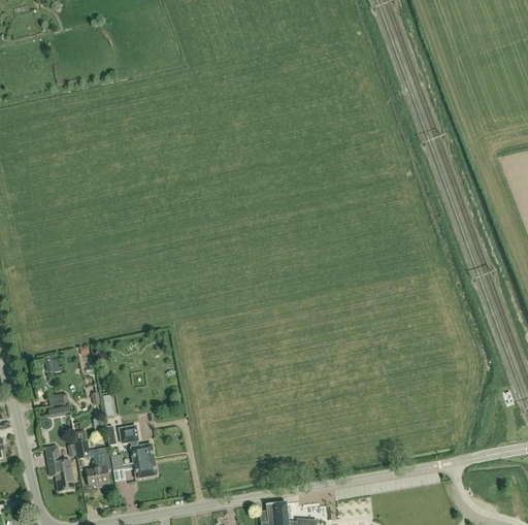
[(51,356),(44,357),(47,369),(53,368),(51,356)]
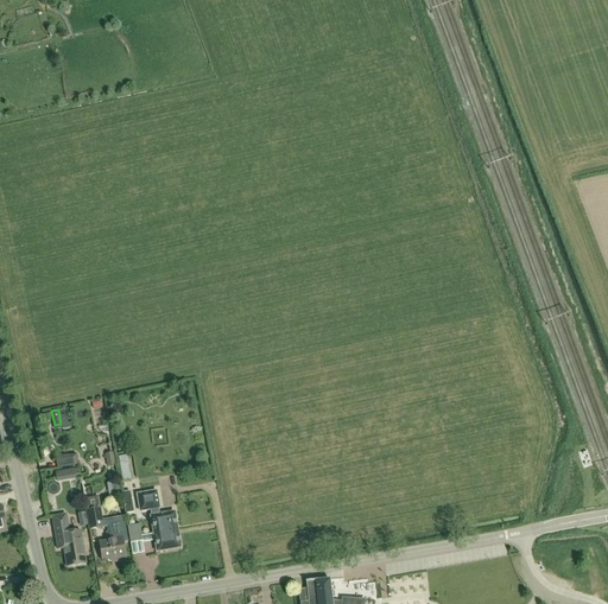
[(57,453),(59,466),(80,463),(78,450),(57,453)]
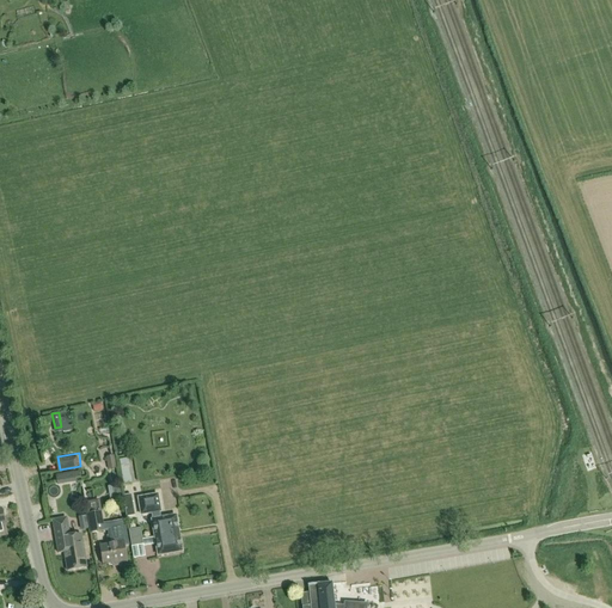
[(109,467),(117,466),(115,453),(106,454),(109,467)]
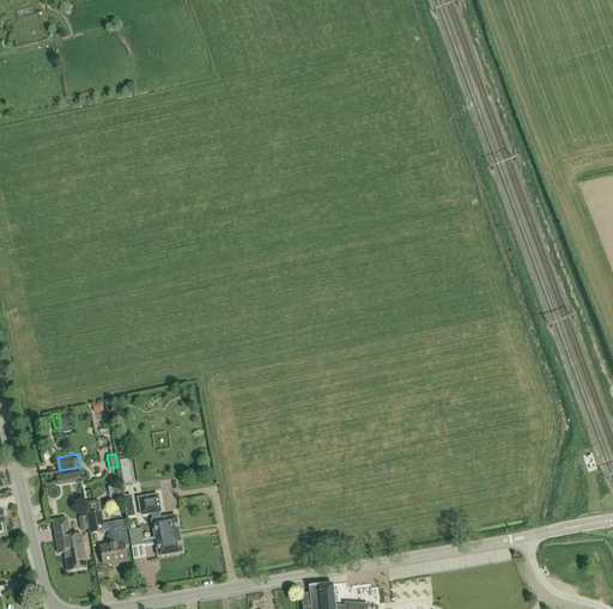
[(58,480),(78,476),(77,469),(56,473),(58,480)]
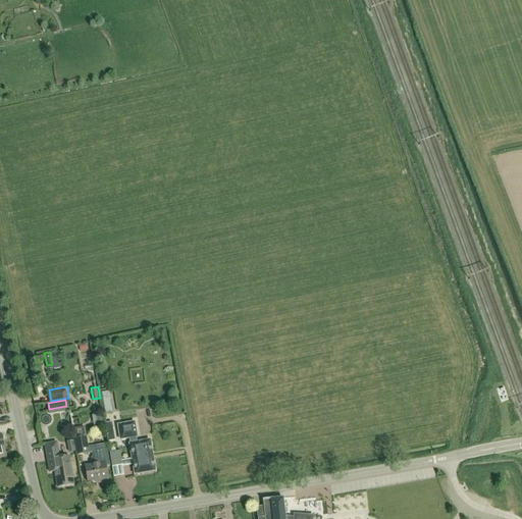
[(141,401),(142,409),(150,408),(149,400),(141,401)]
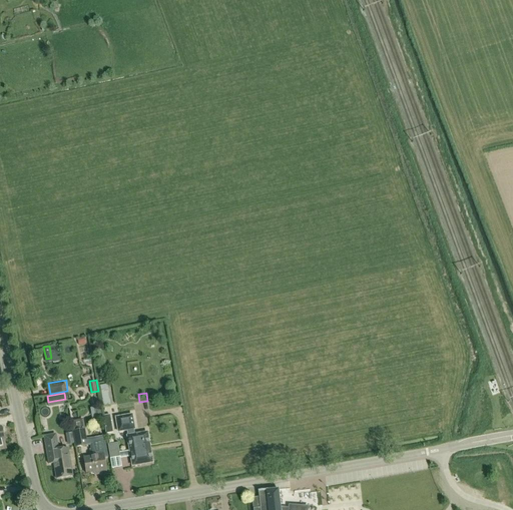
[(112,426),(110,413),(103,414),(105,428),(112,426)]
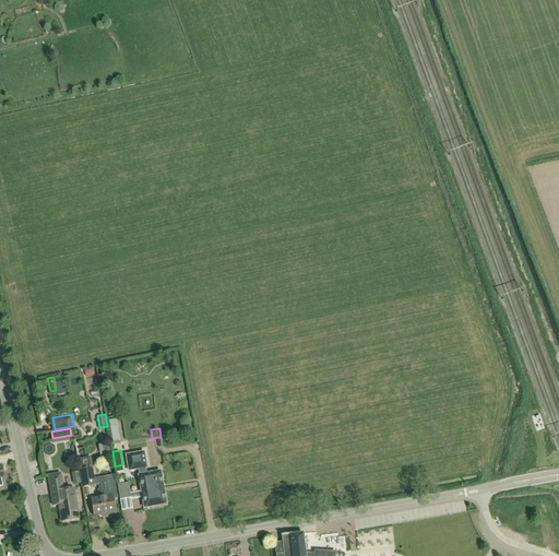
[(166,501),(161,470),(146,472),(145,465),(146,465),(143,450),(127,453),(129,469),(138,466),(139,473),(144,506),(166,501)]
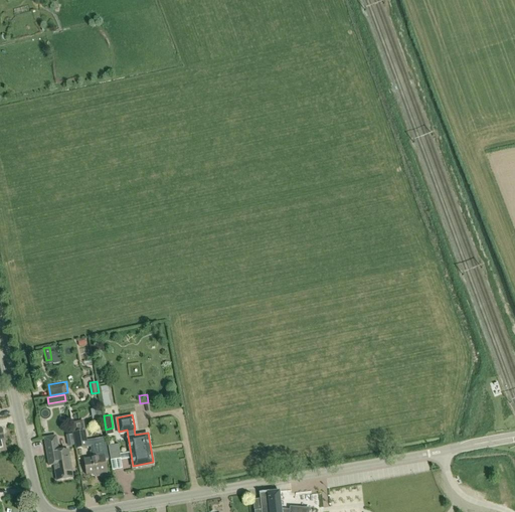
[(73,431),(76,447),(87,445),(84,429),(73,431)]
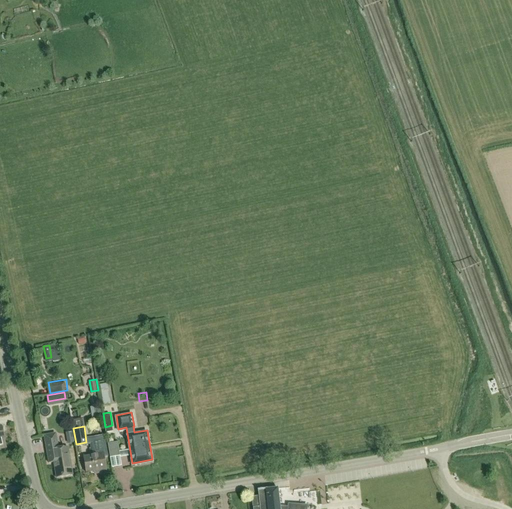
[(72,473),(67,445),(56,447),(53,431),(43,433),(48,461),(55,460),(56,466),(55,466),(56,476),(72,473)]
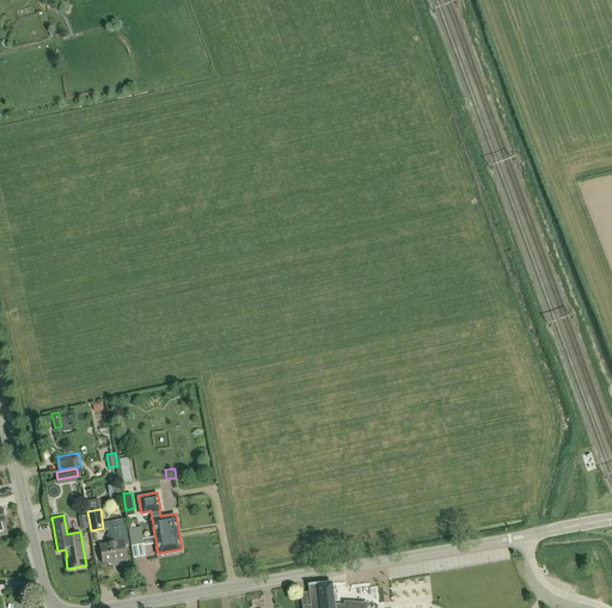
[(132,544),(142,542),(140,526),(128,528),(132,544)]
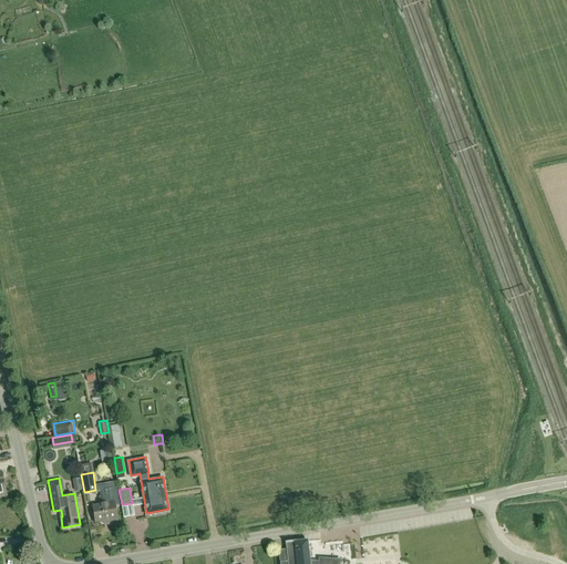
[(92,504),(95,522),(107,520),(107,522),(117,521),(113,498),(105,500),(106,502),(92,504)]
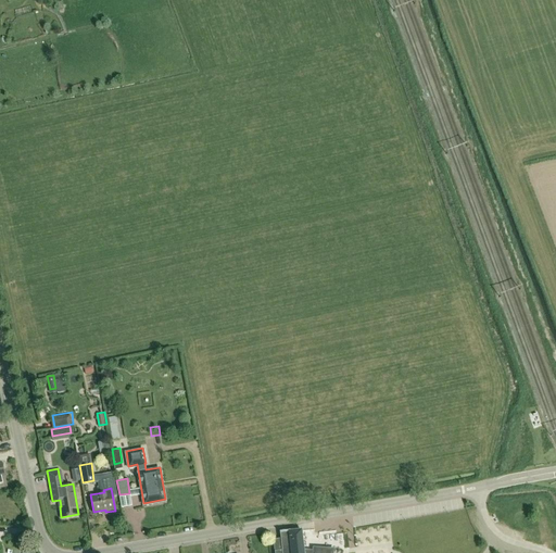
[(469,517),(471,526),(480,524),(478,516),(469,517)]
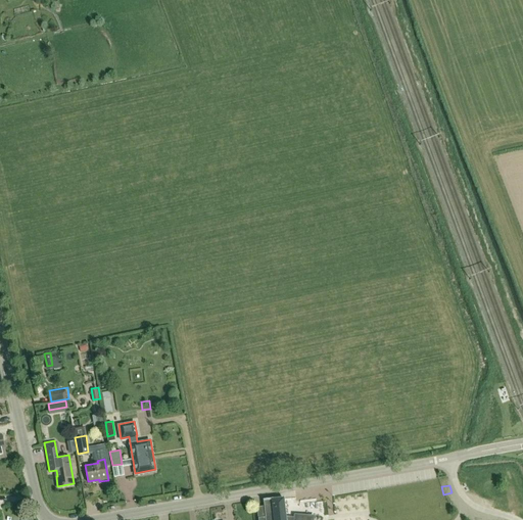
[(286,519),(283,497),(264,500),(264,505),(256,506),(257,519),(286,519)]
